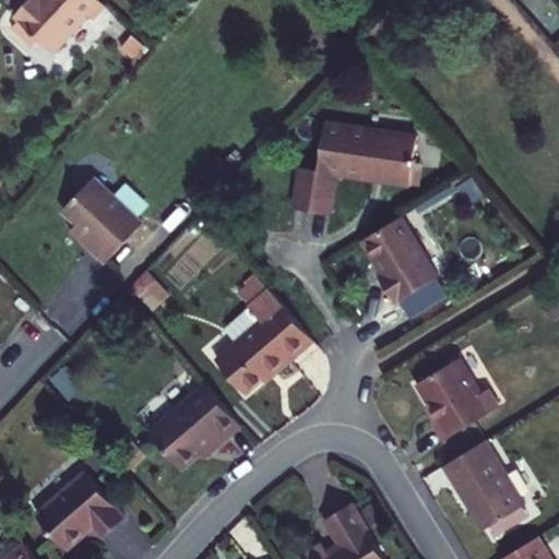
[(90,18),(102,3),(97,0),(32,0),(31,1),(28,0),(24,0),(11,14),(49,50),(84,13),(90,18)]
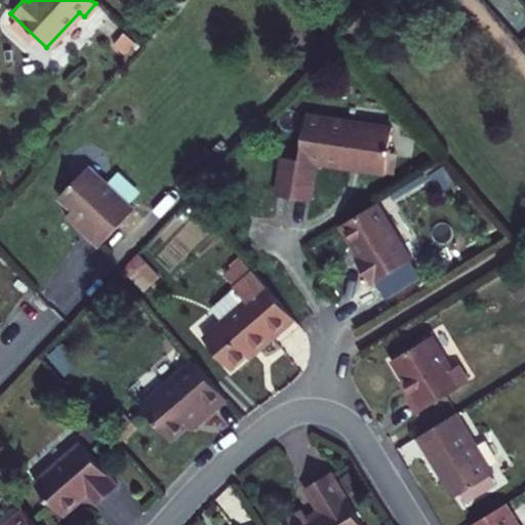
[(113,49),(105,41),(96,49),(106,57),(113,49)]
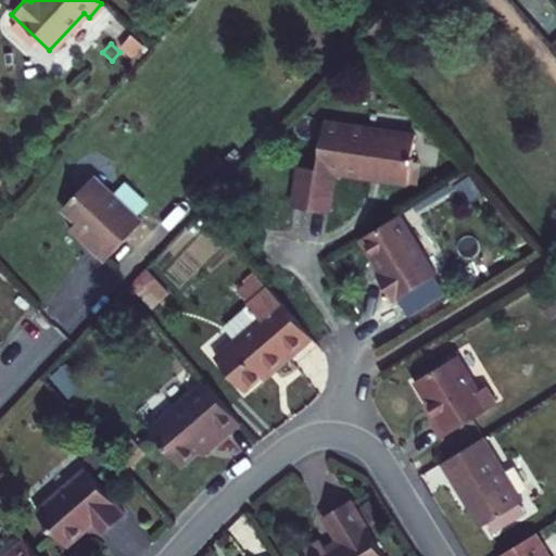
[(333,174),(408,185),(414,137),(323,124),(316,169),(299,167),(293,207),(328,213),(333,174)]
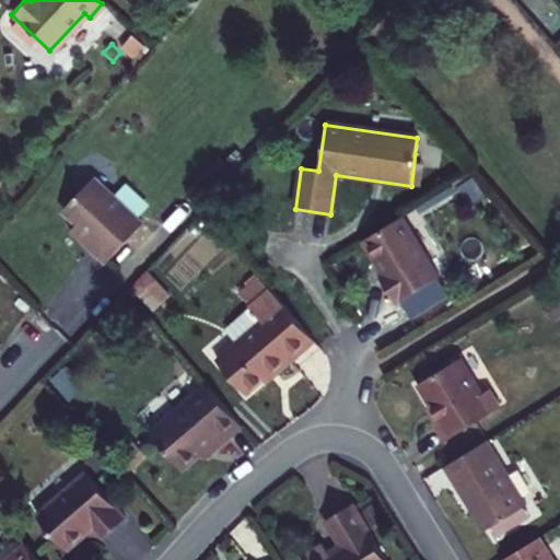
[(105,266),(143,224),(94,178),(61,211),(76,225),(96,245),(91,252),(105,266)]
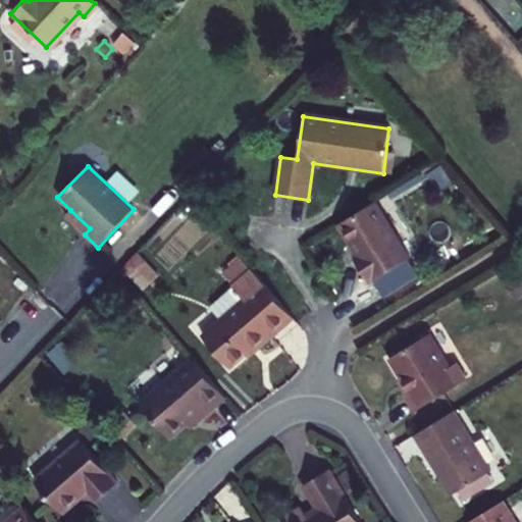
[(354,260),(369,284),(410,260),(375,204),(338,226),(351,248),(354,246),(358,254),(354,256),(356,259),(354,260)]
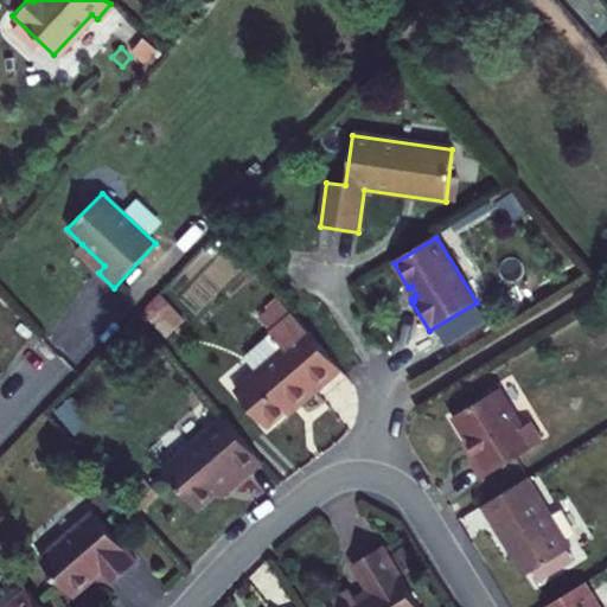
[(98,273),(104,266),(82,244),(76,250),(98,273)]
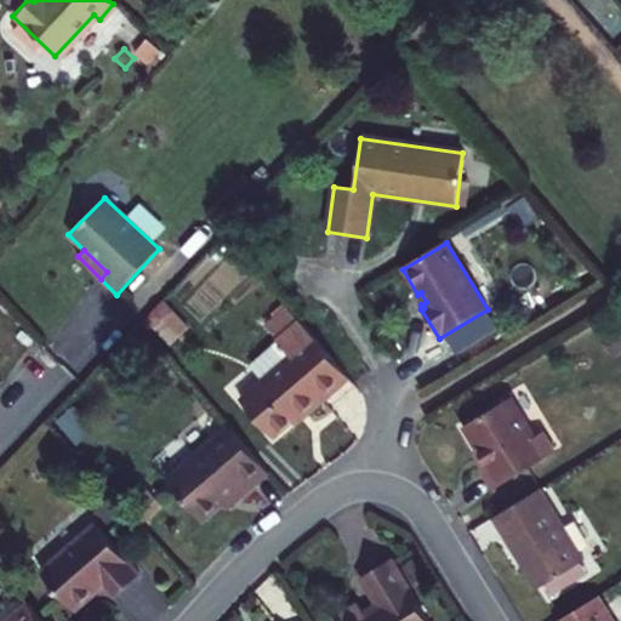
[(312,340),(240,402),(272,438),(318,399),(320,403),(346,381),(312,340)]
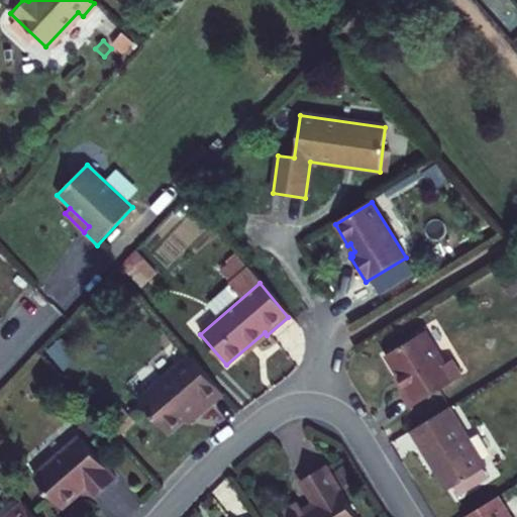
[(413,408),(463,377),(454,362),(448,365),(427,331),(389,355),(410,389),(404,393),(413,408)]
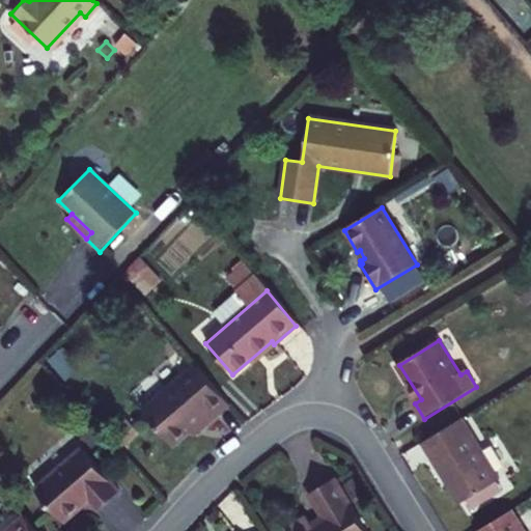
[(195,366),(141,411),(172,446),(199,424),(202,427),(228,404),(195,366)]
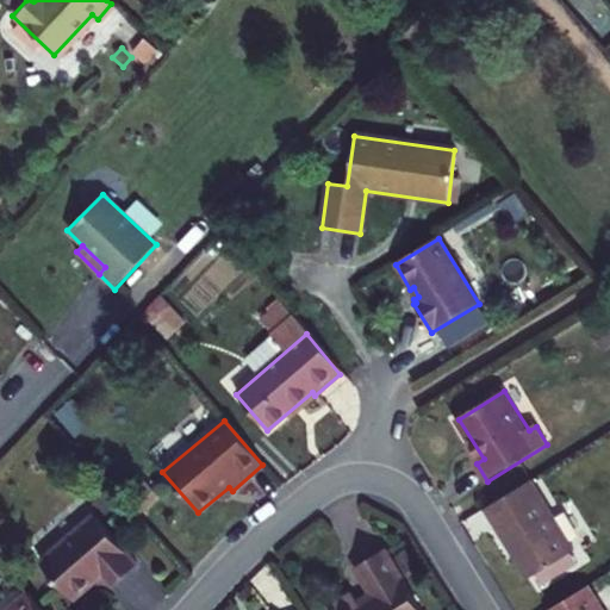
[(516,551),(531,577),(573,552),(530,483),(485,511),(511,554),(516,551)]
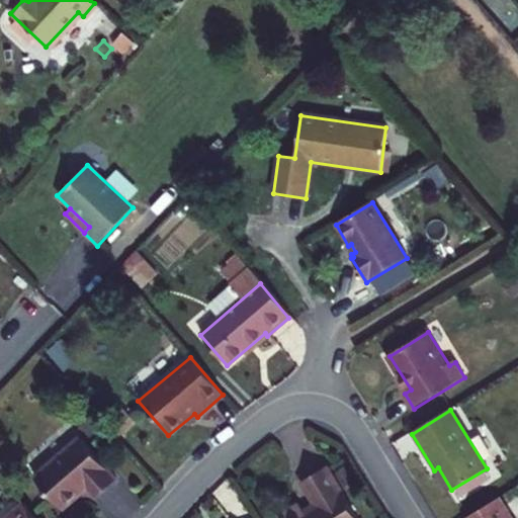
[(95,500),(115,482),(80,439),(32,480),(61,512),(86,491),(95,500)]
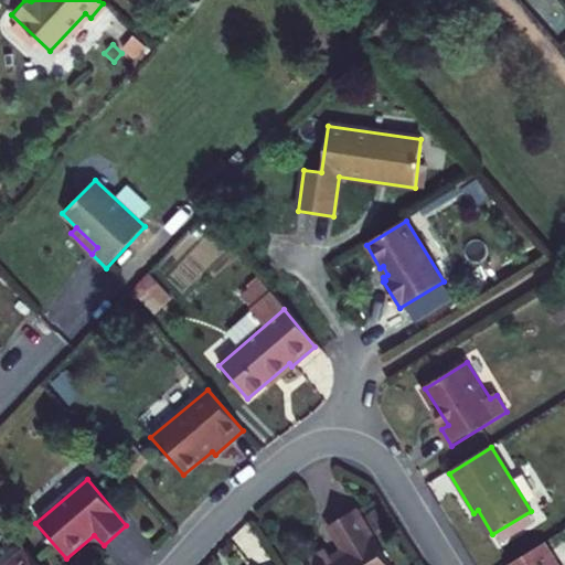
[(388,564),(355,510),(329,528),(344,551),(331,560),(326,551),(305,564),(388,564)]
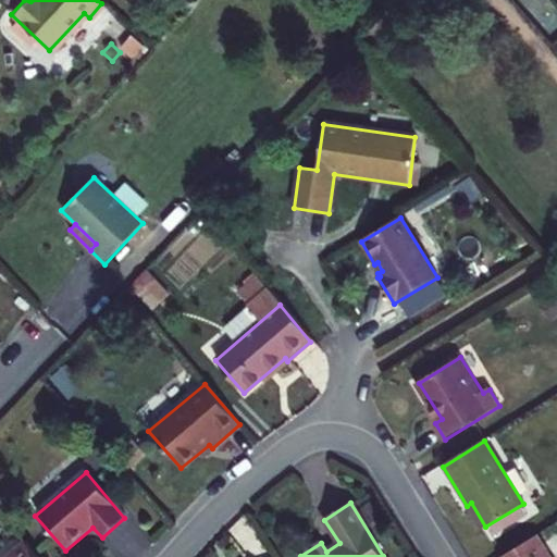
[(467,506),(481,529),(485,527),(471,503),(467,506)]
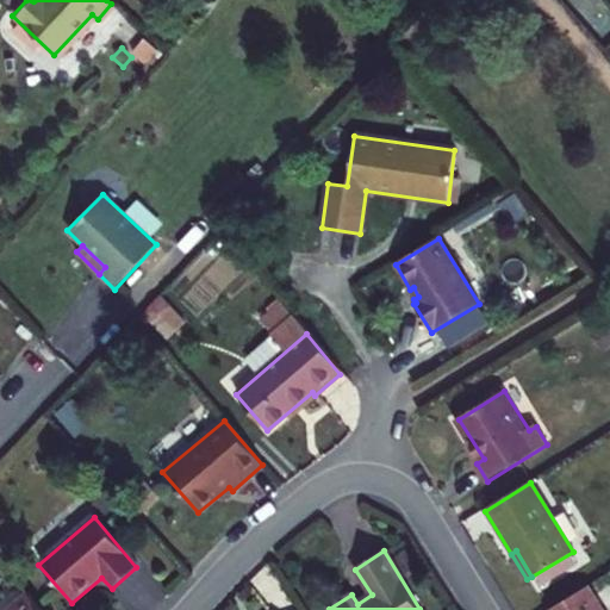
[(549,609),(601,609),(587,587),(549,609)]
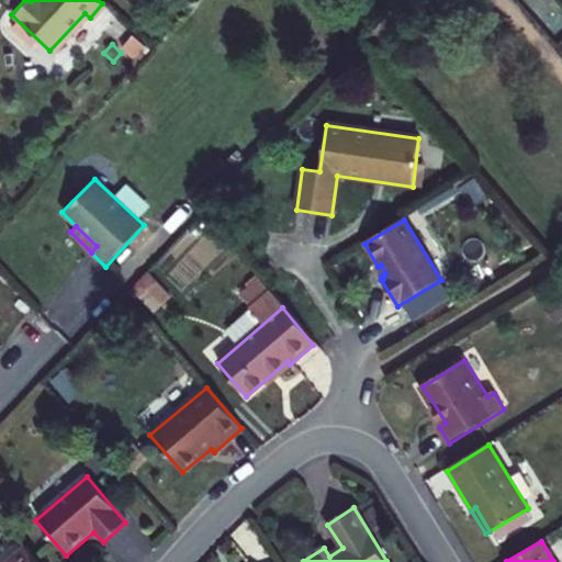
[(36,561),(24,547),(4,561),(36,561)]
